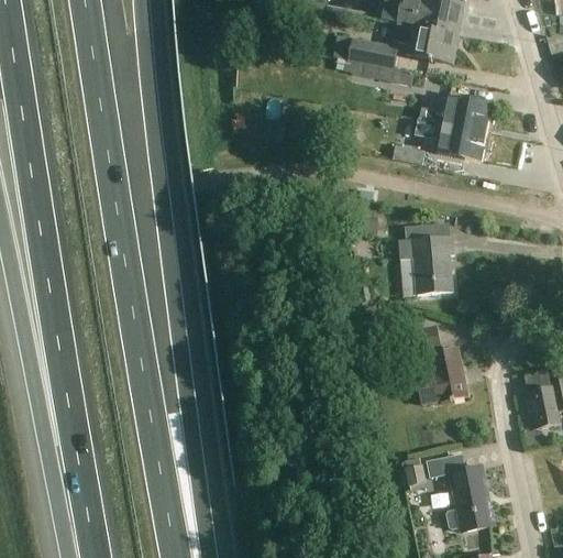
[(401,0),(398,21),(420,25),(460,33),(466,0),(401,0)]
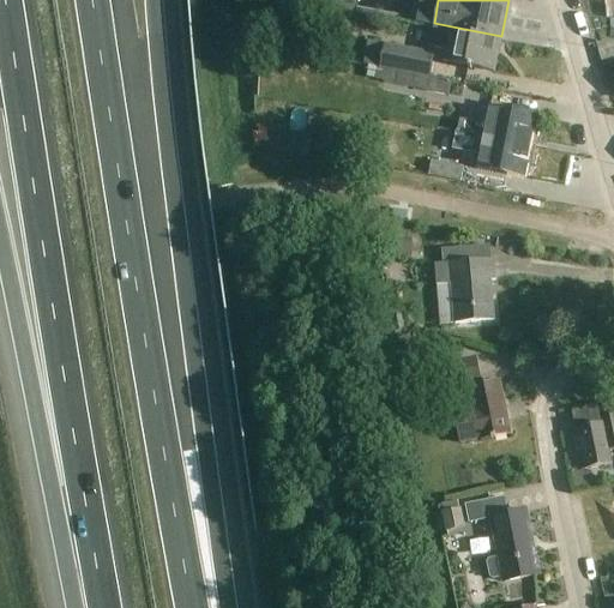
[(495,67),(501,36),(458,28),(434,23),(429,42),(446,46),(444,56),(452,59),(495,67)]
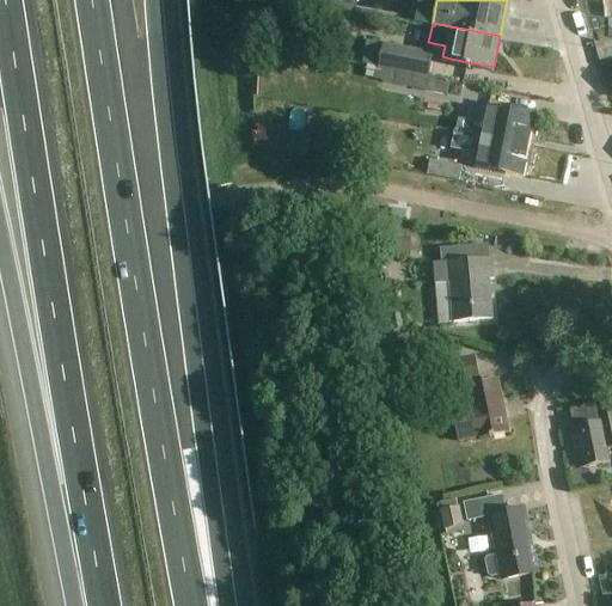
[(375,62),(427,73),(428,72),(432,48),(368,36),(363,60),(375,62)]
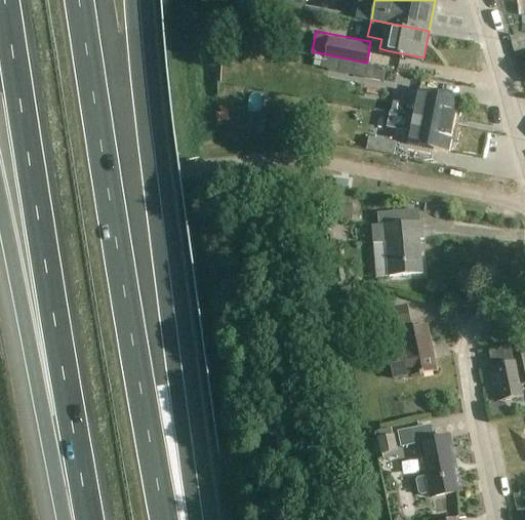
[(385,65),(367,62),(366,63),(322,53),(320,63),(327,64),(327,66),(382,77),(385,65)]
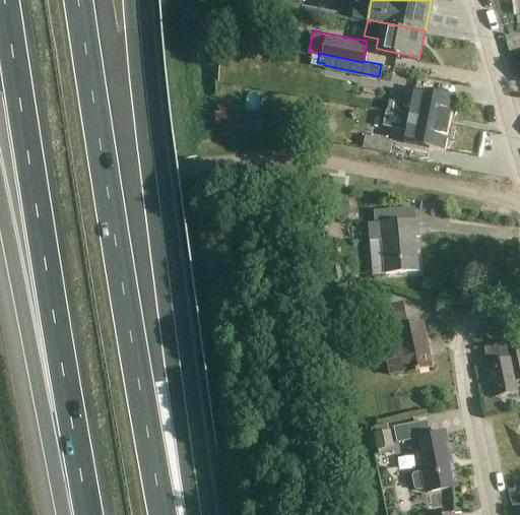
[(409,112),(409,113),(448,120),(453,93),(414,85),(411,102),(388,97),(386,108),(409,112)]
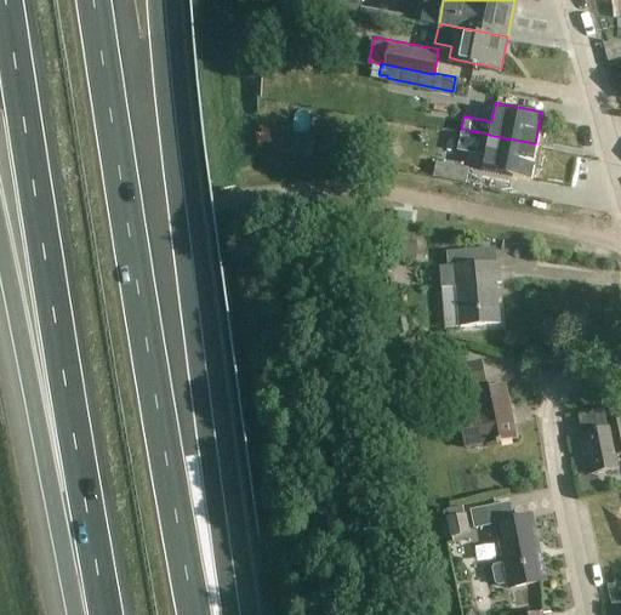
[(529,175),(535,143),(489,135),(483,165),(529,175)]
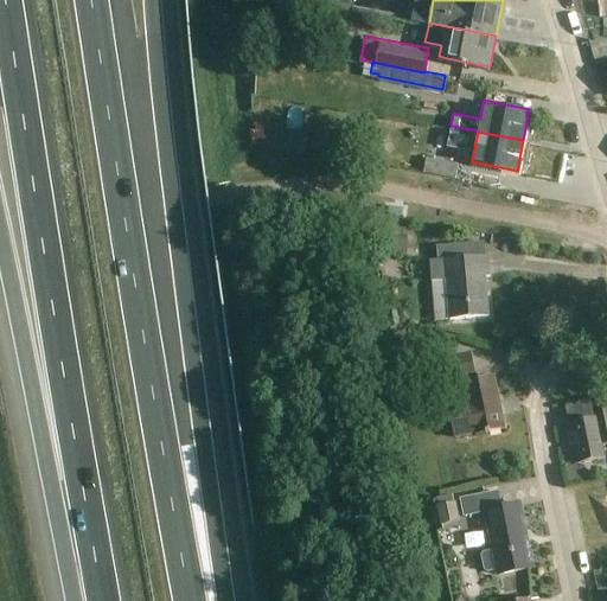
[(427,154),(423,168),(455,174),(458,160),(427,154)]
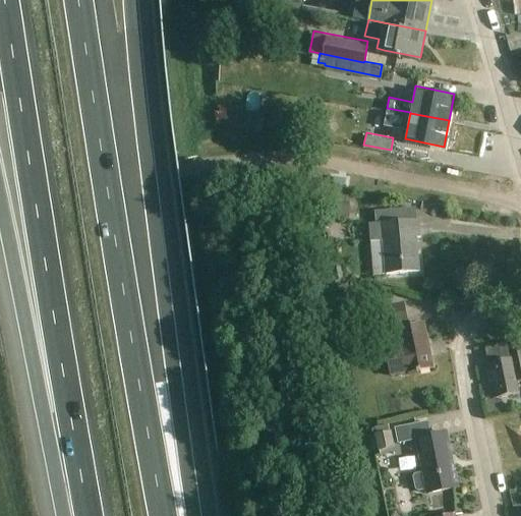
[(419,234),(418,217),(377,220),(379,238),(383,237),(386,271),(419,268),(416,234),(419,234)]
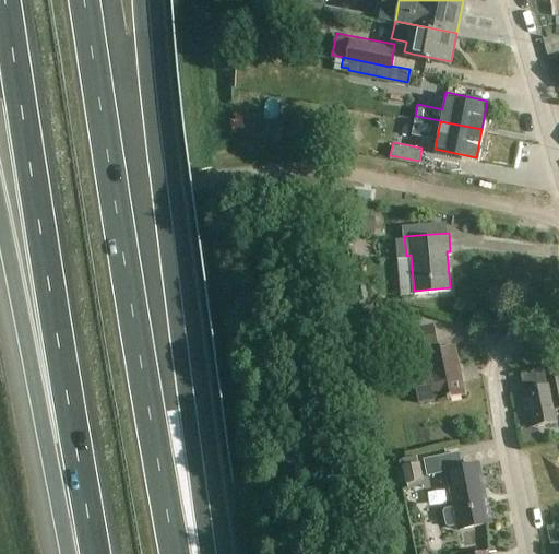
[(395,351),(438,343),(431,311),(389,319),(395,351)]
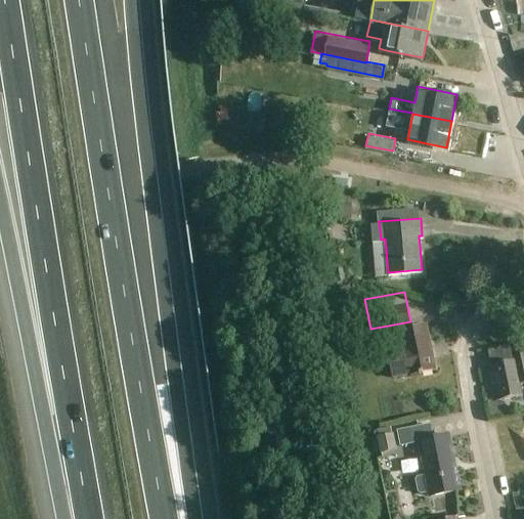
[(435,365),(426,322),(399,328),(402,340),(393,342),(395,348),(388,350),(393,375),(435,365)]
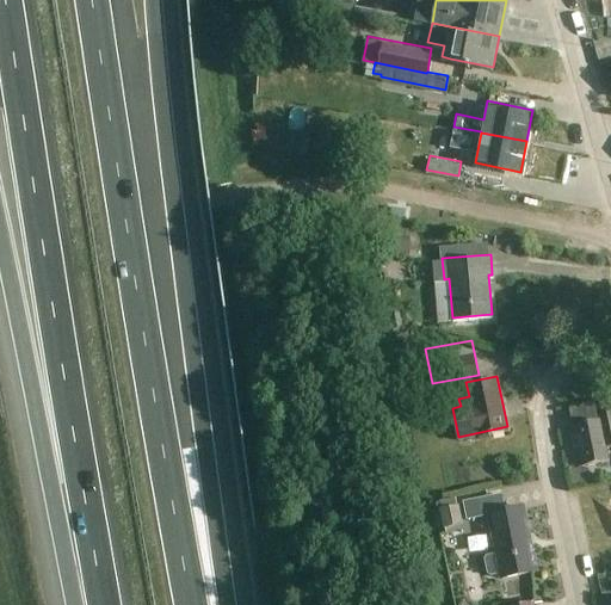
[(599,415),(574,421),(582,463),(610,457),(608,444),(610,443),(610,407),(598,411),(599,415)]
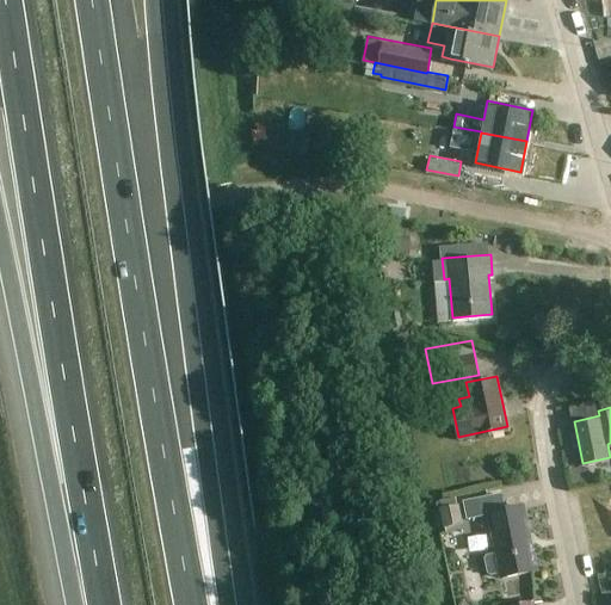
[(488,511),(495,550),(487,553),(485,555),(487,568),(491,570),(500,569),(500,574),(536,567),(523,502),(504,506),(501,491),(463,498),(467,514),(488,511)]
